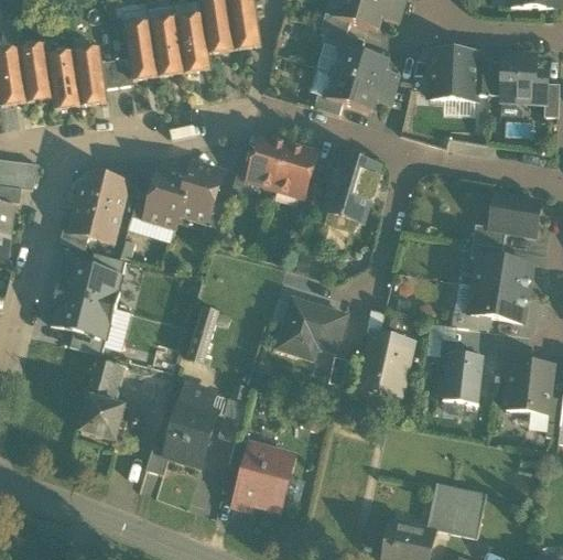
[(198,0),(173,3),(175,19),(201,15),(198,0)]
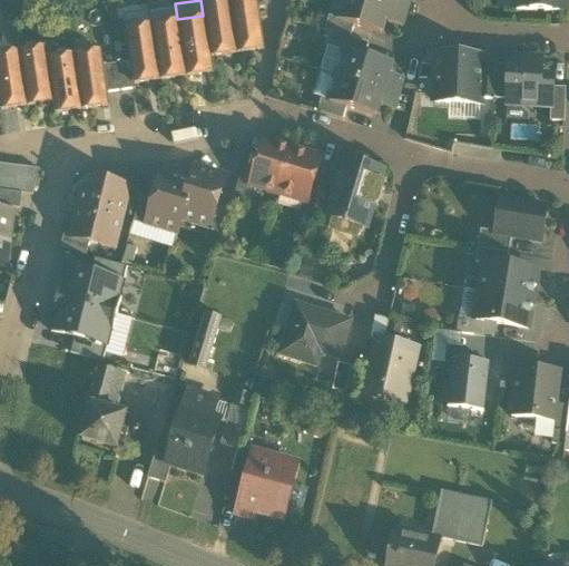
[(211,52),(236,49),(229,0),(200,0),(203,16),(204,16),(209,52),(211,52)]
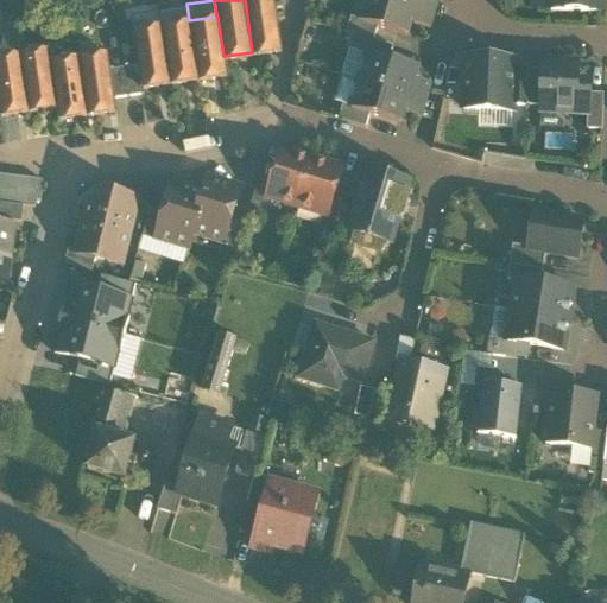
[(245,0),(252,52),(280,48),(273,0),(245,0)]
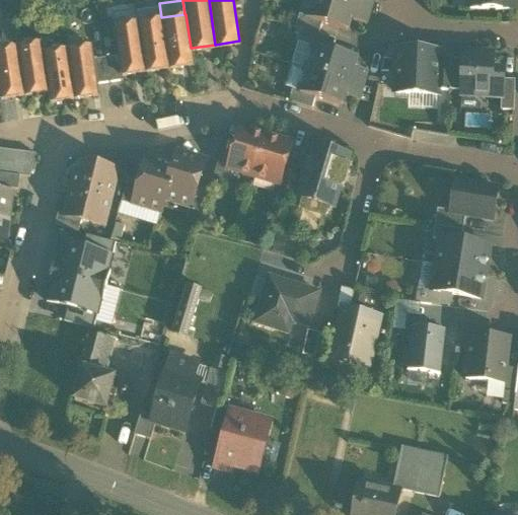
[(364,21),(368,7),(345,0),(310,0),(306,14),(306,15),(321,20),(345,27),(348,16),(364,21)]
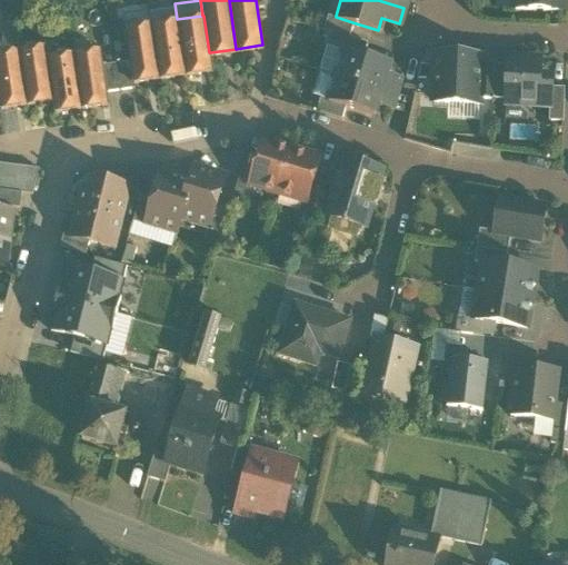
[(511,0),(511,7),(565,9),(565,0),(511,0)]
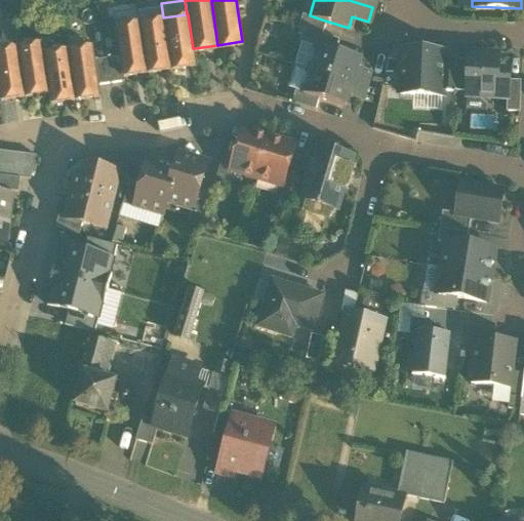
[(138,22),(163,17),(161,3),(136,7),(138,22)]
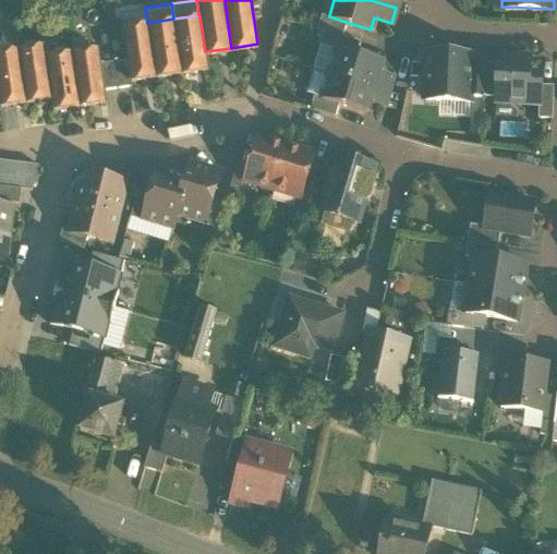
[(121,26),(147,23),(145,8),(119,12),(121,26)]
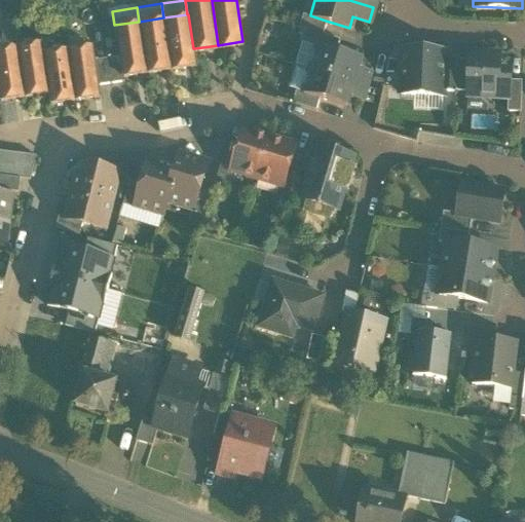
[(298,26),(303,28),(303,27),(322,32),(323,32),(326,21),(310,15),(310,14),(302,12),(298,26)]
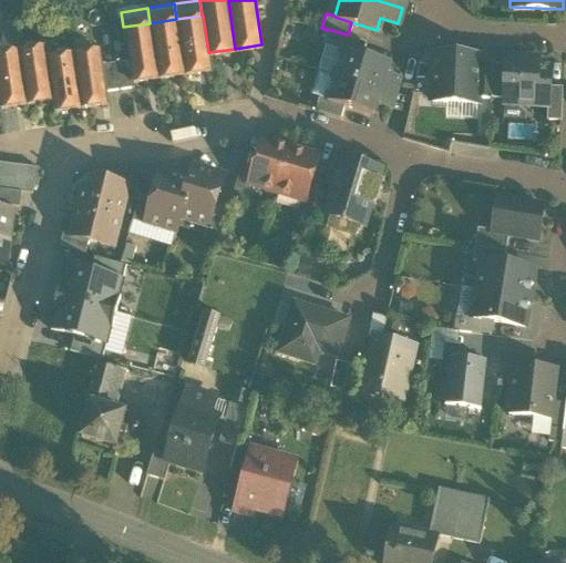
[(212,68),(209,52),(208,52),(203,16),(202,16),(176,19),(184,72),(212,68)]
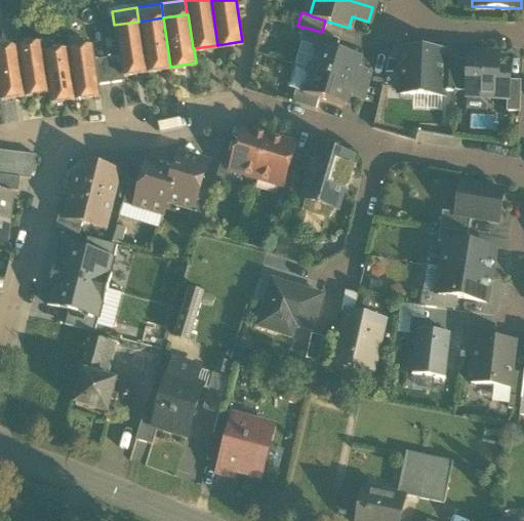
[(146,70),(170,67),(163,17),(138,22),(146,70)]
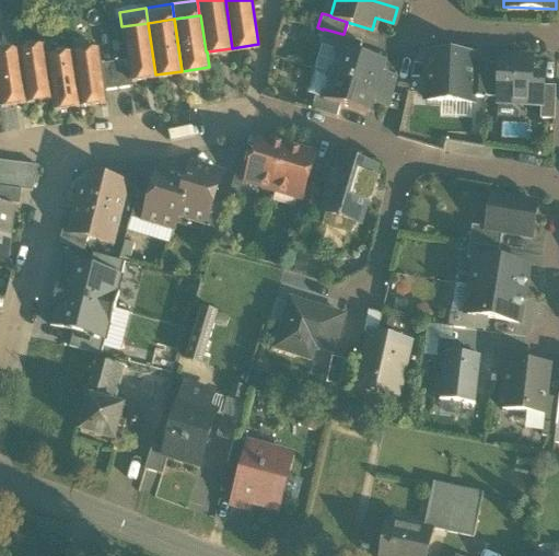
[(130,79),(155,74),(148,23),(121,26),(126,57),(129,79),(130,79)]
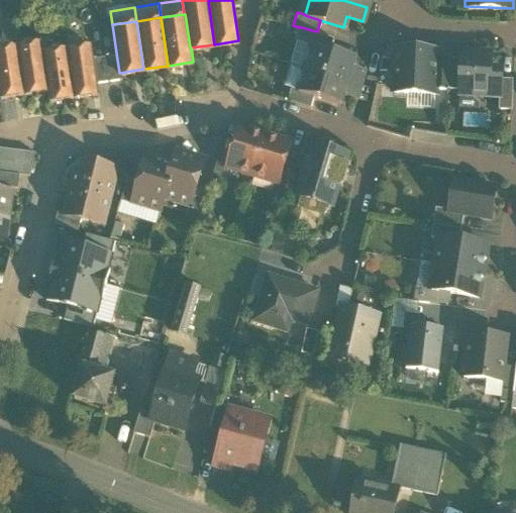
[(332,36),(317,31),(316,31),(298,26),(298,27),(294,38),(295,39),(311,44),(312,42),(329,48),(332,36)]
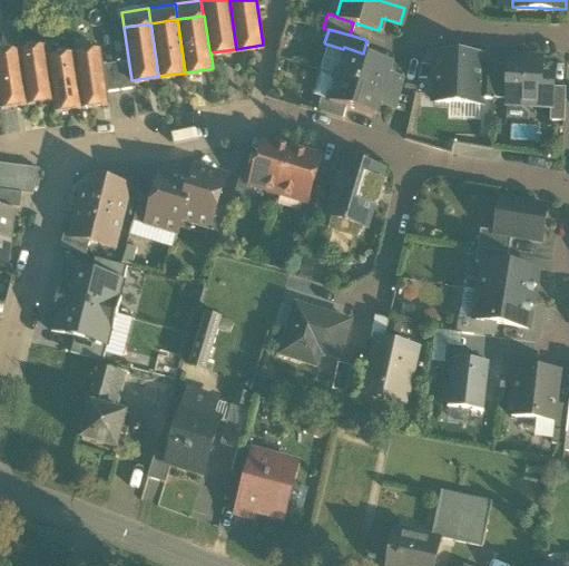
[(325,44),(319,68),(336,72),(343,49),(325,44)]
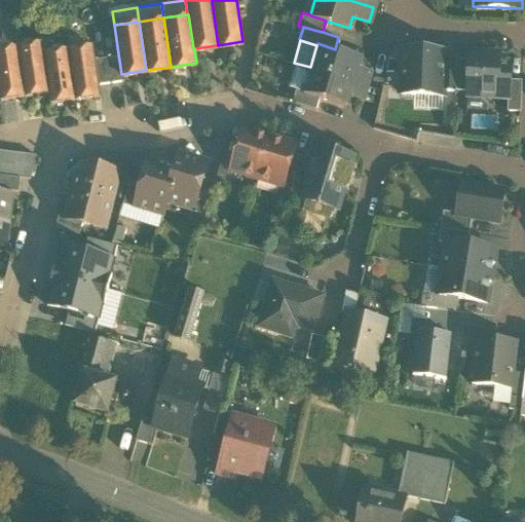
[(24,95),(47,91),(48,91),(43,52),(42,42),(16,46),(24,95)]
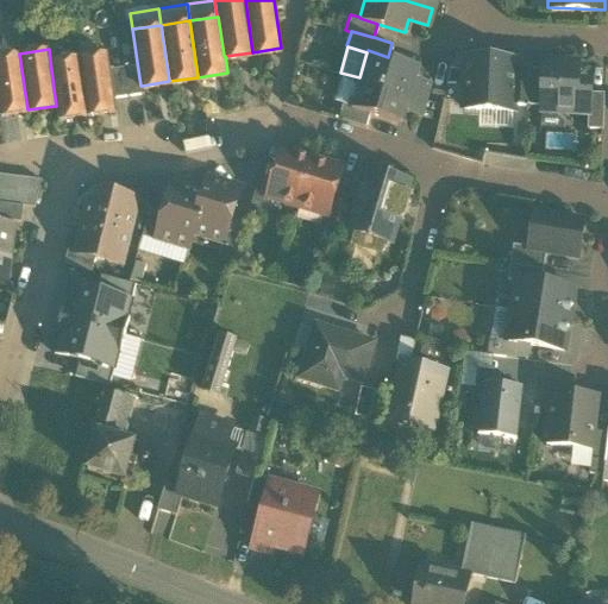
[(367,52),(359,77),(422,98),(427,81),(413,76),(415,65),(388,57),(368,50),(367,52)]
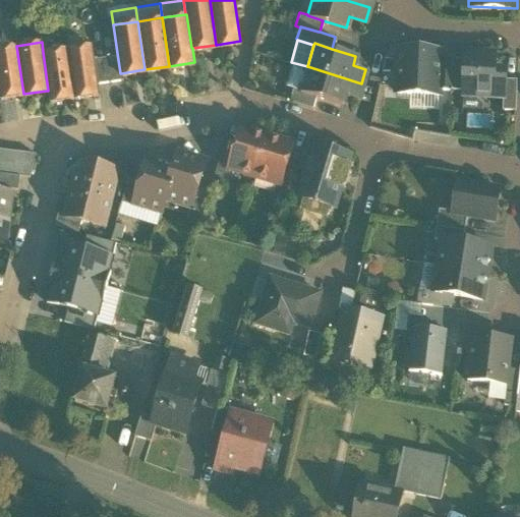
[(92,45),(66,48),(73,97),(99,94),(97,81),(93,57),(92,45)]
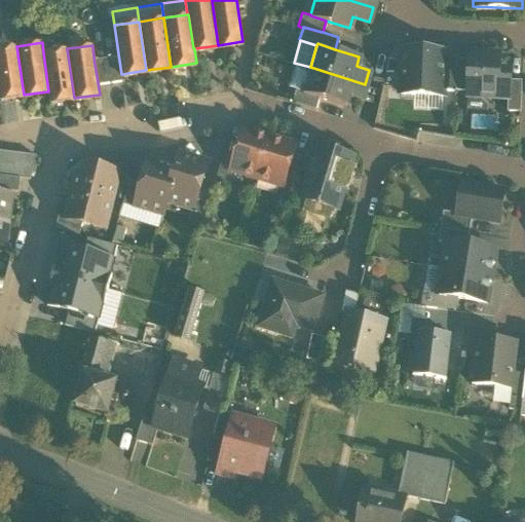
[(0,98),(24,95),(16,46),(0,48),(0,98)]
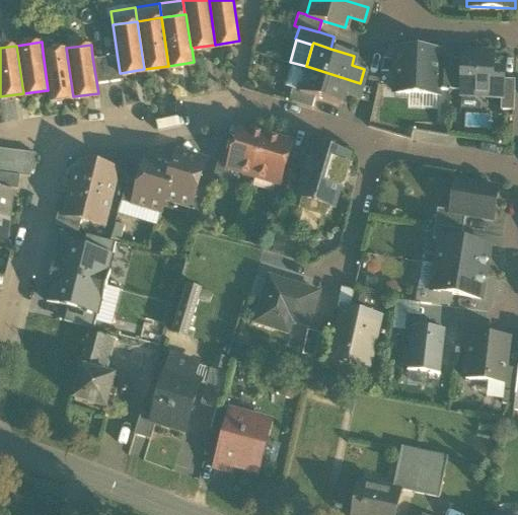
[(422,91),(436,91),(436,87),(437,55),(437,49),(424,49),(420,52),(414,52),(410,48),(396,47),(394,89),(409,90),(409,88),(422,88),(422,91)]
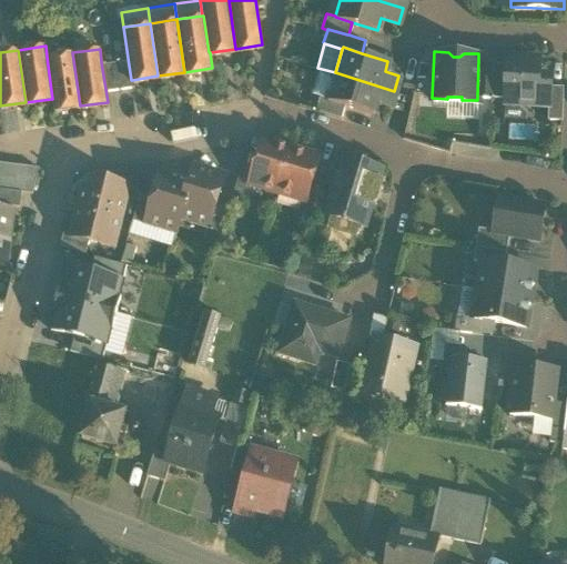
[(53,110),(80,106),(72,52),(47,57),(52,99),(51,99),(53,110)]
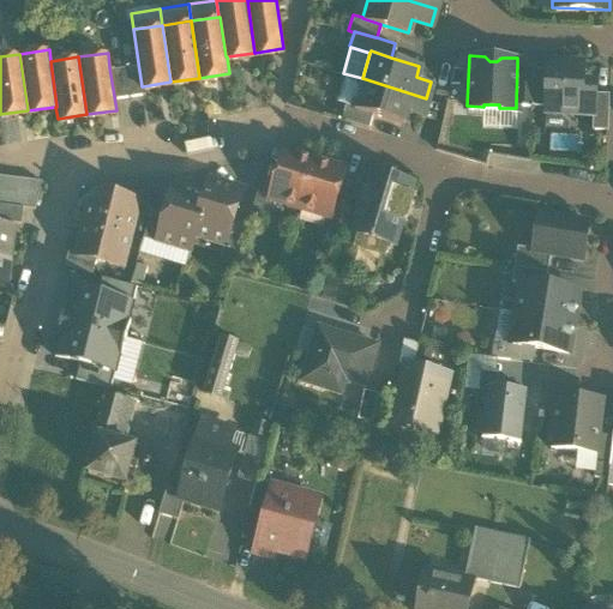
[(592,113),(593,113),(594,91),(594,80),(581,79),(582,61),(547,60),(546,67),(545,102),(545,103),(562,104),(560,112),(592,113)]
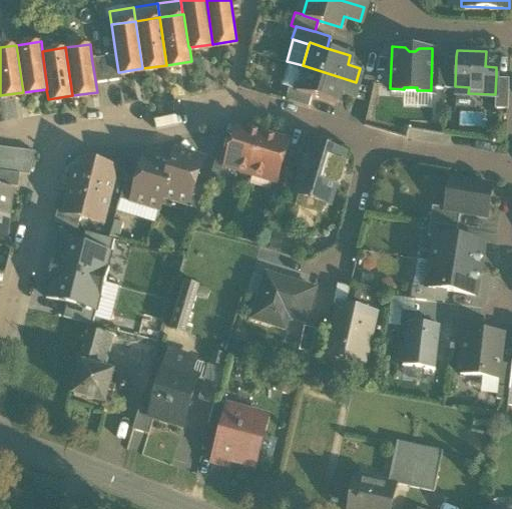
[(115,52),(103,54),(107,78),(120,76),(119,72),(118,72),(115,52)]
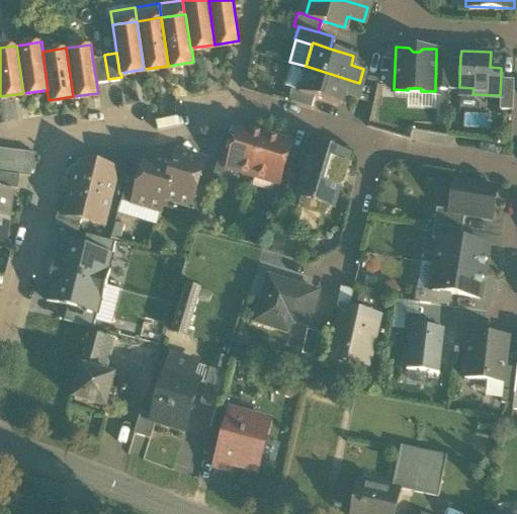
[(96,81),(108,79),(104,55),(92,57),(96,81)]
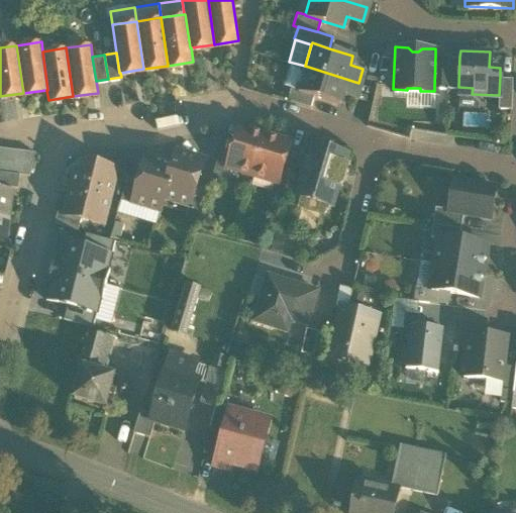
[(446,88),(446,86),(447,56),(435,55),(434,87),(446,88)]
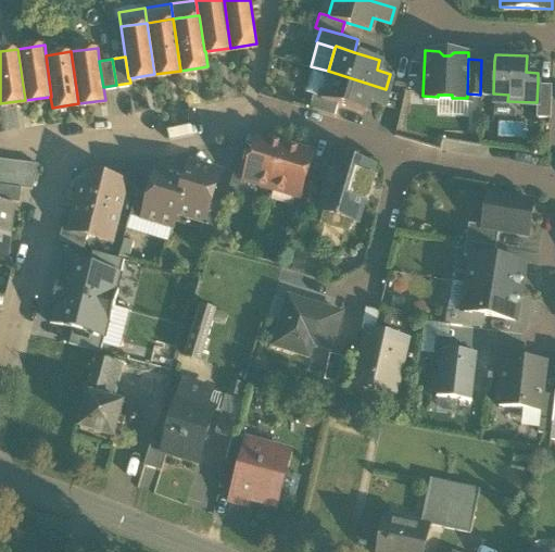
[(494,61),(481,60),(480,92),(493,92),(494,61)]
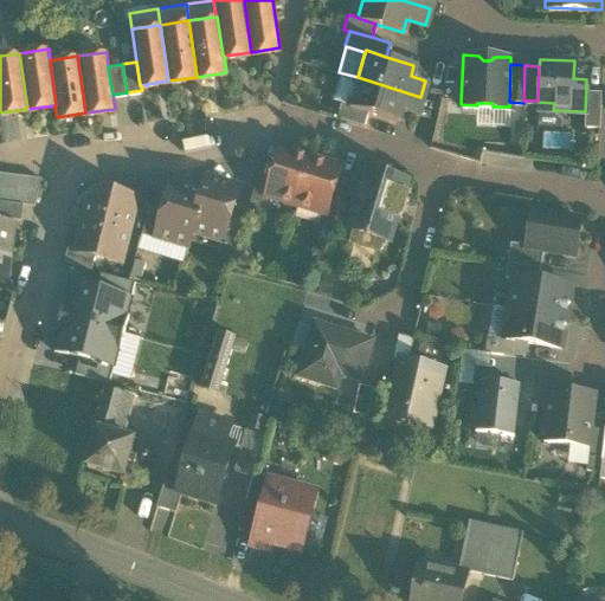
[(330,97),(340,101),(349,103),(358,77),(339,72),(330,97)]
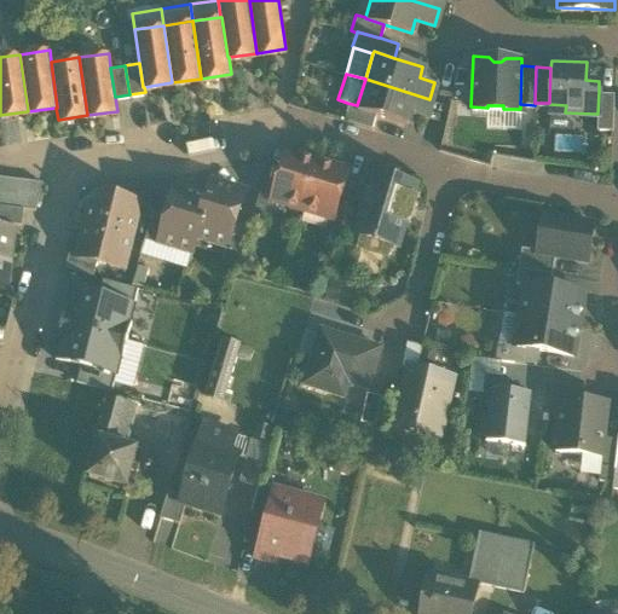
[(425,115),(429,99),(365,79),(357,105),(357,106),(375,113),(405,122),(409,110),(425,115)]
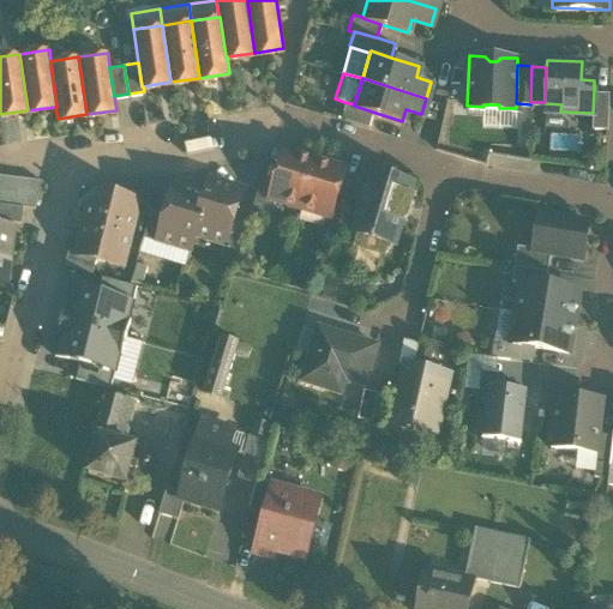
[(590,127),(606,127),(608,91),(594,91),(593,113),(592,113),(590,127)]
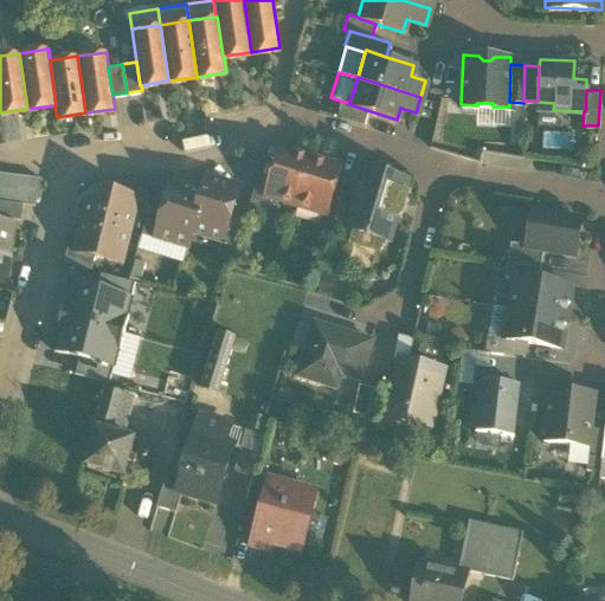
[(335,116),(362,124),(367,110),(349,104),(349,103),(340,101),(335,116)]
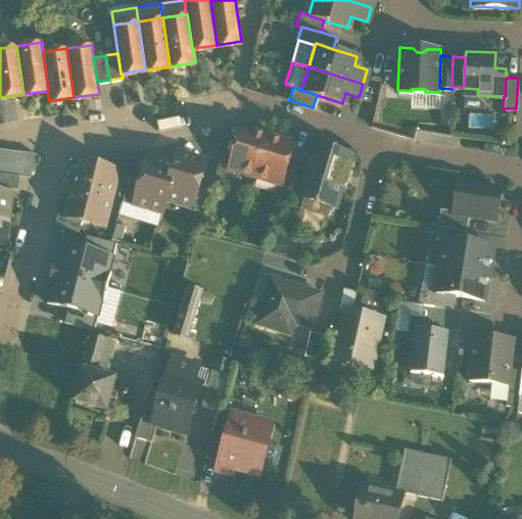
[(230,168),(254,175),(267,134),(259,131),(258,133),(241,128),(234,151),(229,167),(230,168)]
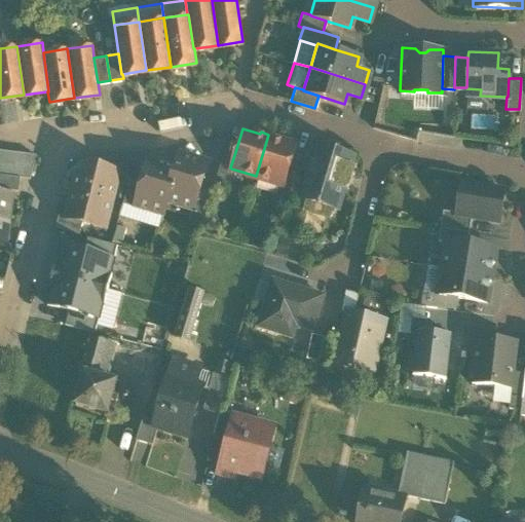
[(275,137),(268,135),(256,176),(280,183),(282,183),(286,168),(293,144),(275,139),(275,137)]
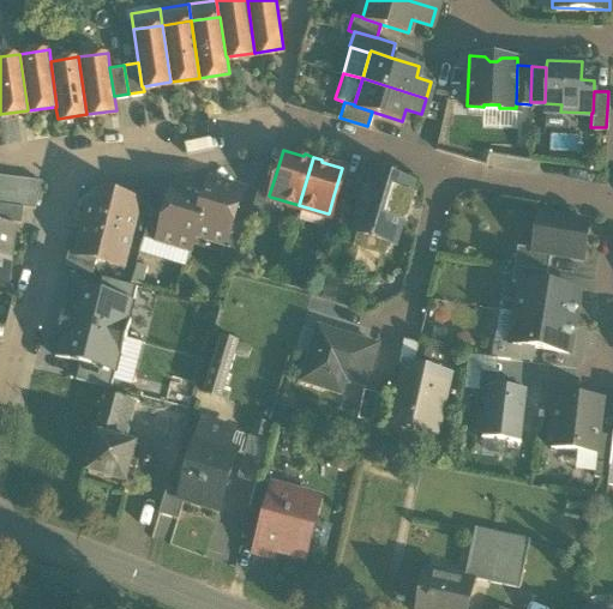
[(354,230),(356,230),(388,240),(390,241),(409,181),(372,170),(370,179),(361,205),(354,230)]
